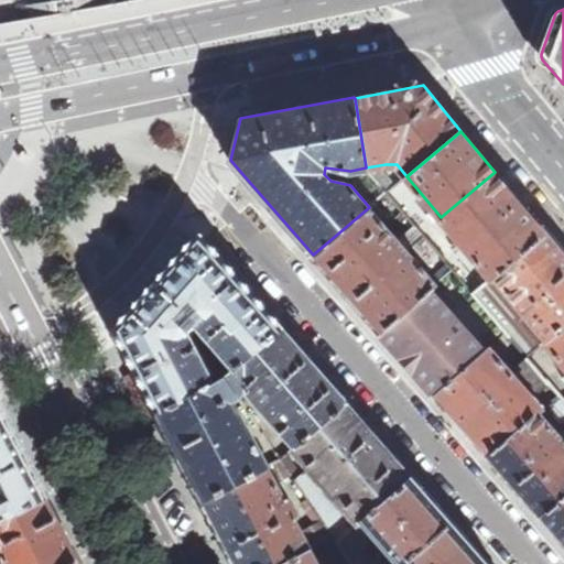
[(441,217),(491,279),(494,277),(546,232),(495,172),(441,217)]
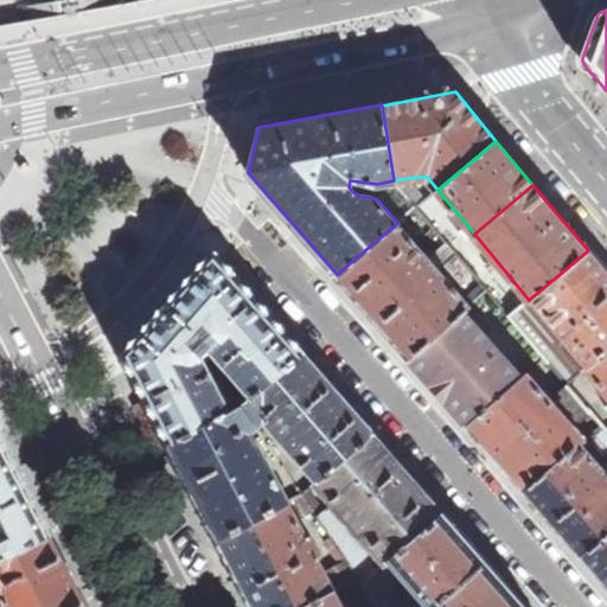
[(416,206),(397,223),(416,246),(435,229),(416,206)]
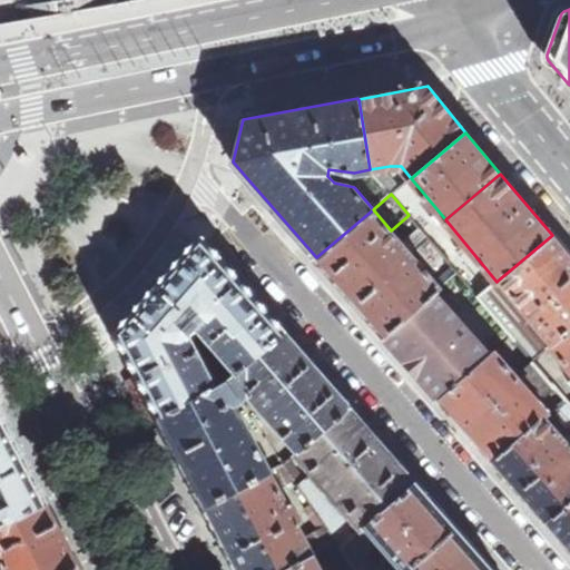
[(391,231),(373,209),(316,257),(385,335),(434,292),(441,287),(412,254),(391,231)]
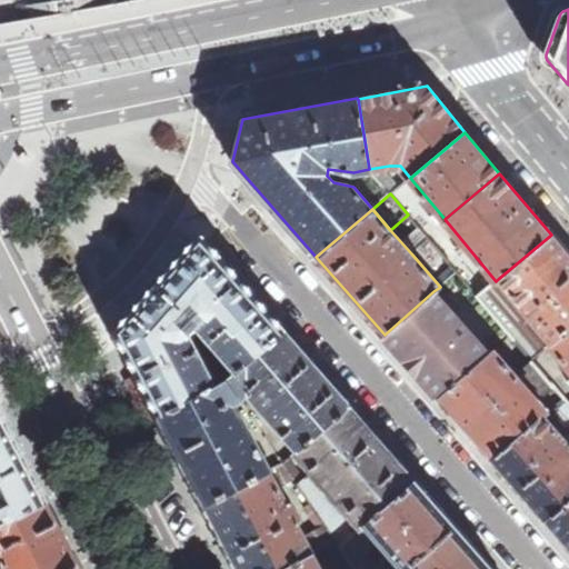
[(419,246),(428,239),(426,235),(419,228),(411,218),(402,226),(419,246)]
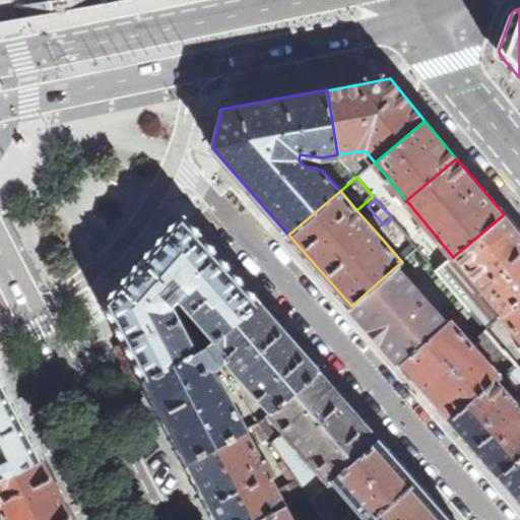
[(389,214),(399,206),(393,199),(383,208),(389,214)]
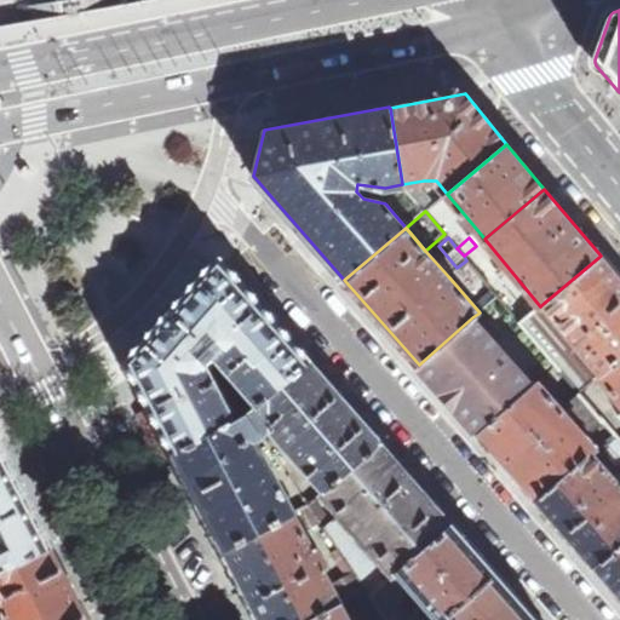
[(489,286),(503,275),(476,246),(464,256),(466,260),(489,286)]
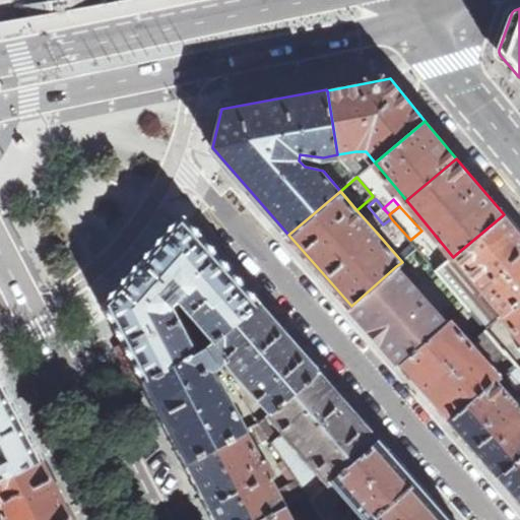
[(505,315),(519,302),(519,233),(504,214),(455,255),(485,291),(505,315)]
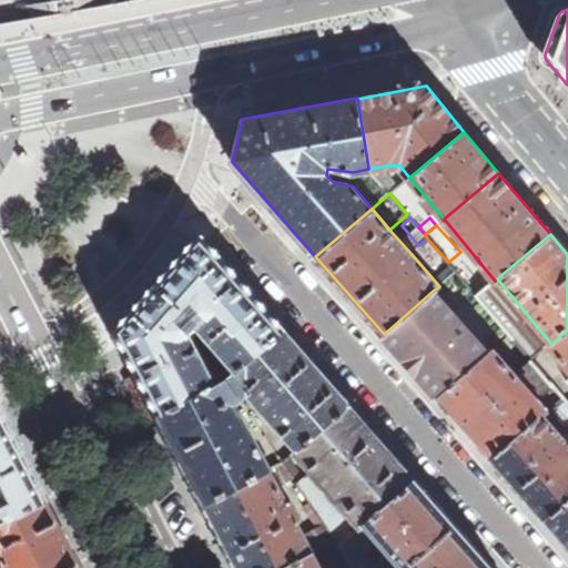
[(236,372),(285,330),(203,236),(202,235),(201,235),(199,235),(198,236),(115,330),(115,331),(115,332),(159,416),(216,385),(189,334),(196,327),(236,372)]
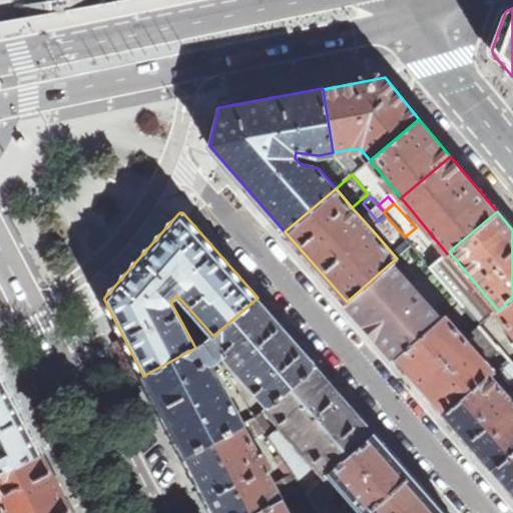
[(405,236),(386,215),(378,221),(371,228),(397,259),(412,245),(405,236)]
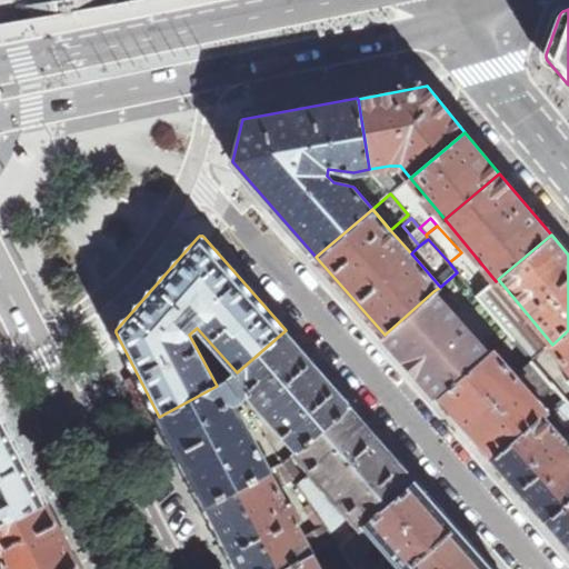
[(531,319),(498,279),(496,281),(478,296),(532,360),(533,361),(545,350),(525,326),(531,319)]
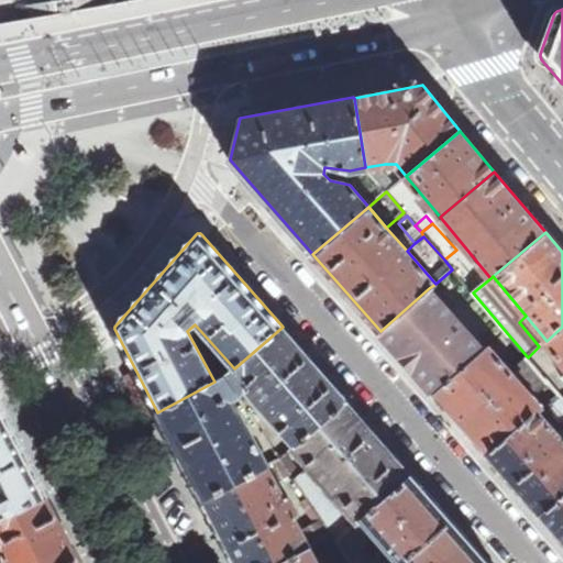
[(484,351),(429,288),(381,331),(434,394),(484,351)]
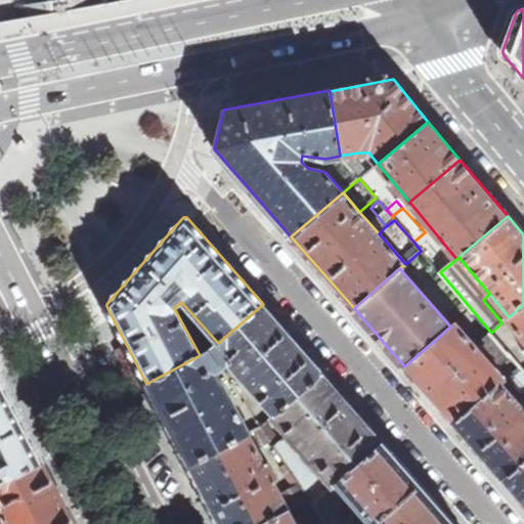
[(273,416),(323,373),(263,304),(218,343),(210,350),(221,366),(228,360),(236,373),(273,416)]
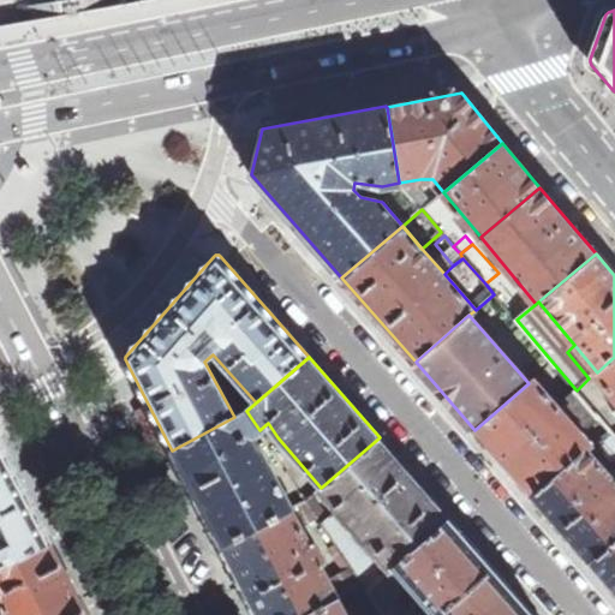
[(614,357),(597,372),(595,375),(614,399),(614,357)]
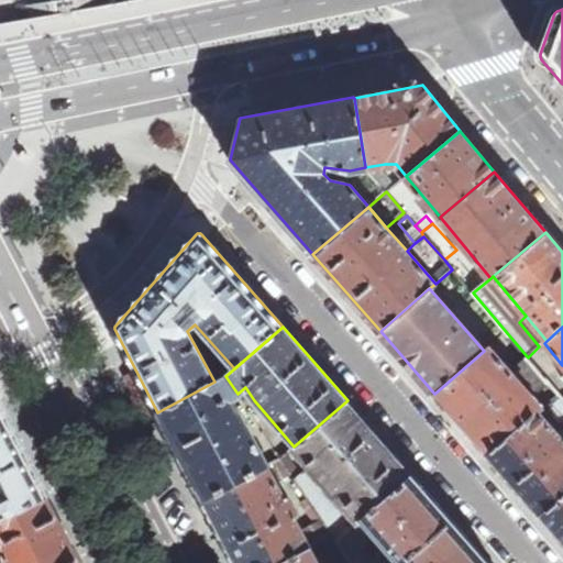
[(488,348),(484,351),(434,394),(487,453),(538,411),(541,408),(488,348)]
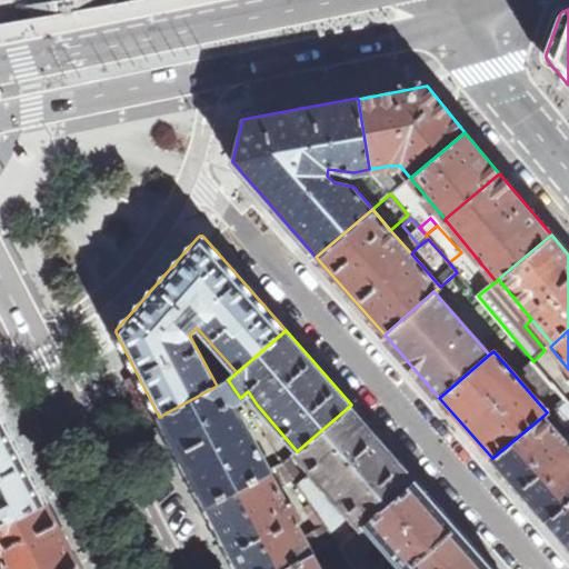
[(556,388),(533,361),(532,360),(521,369),(545,397),(556,388)]
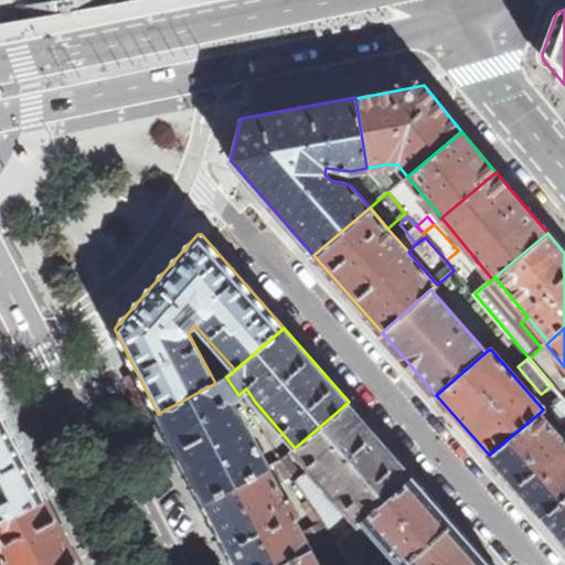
[(215,383),(158,414),(203,501),(268,467),(248,430),(247,430),(240,416),(238,416),(231,402),(238,395),(226,377),(215,383)]
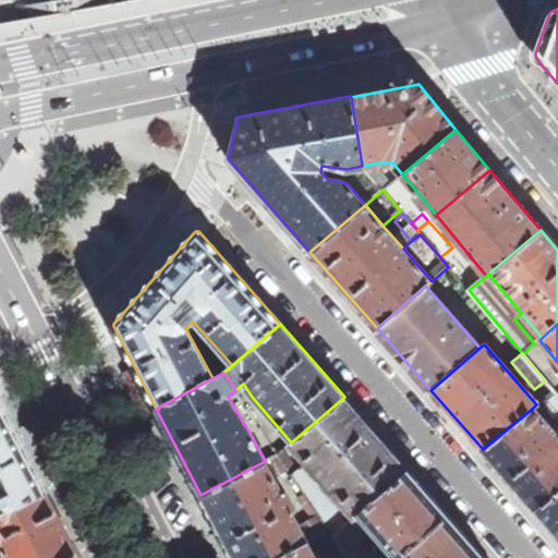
[(533,408),(552,429),(557,423),(557,396),(554,390),(536,404),(533,408)]
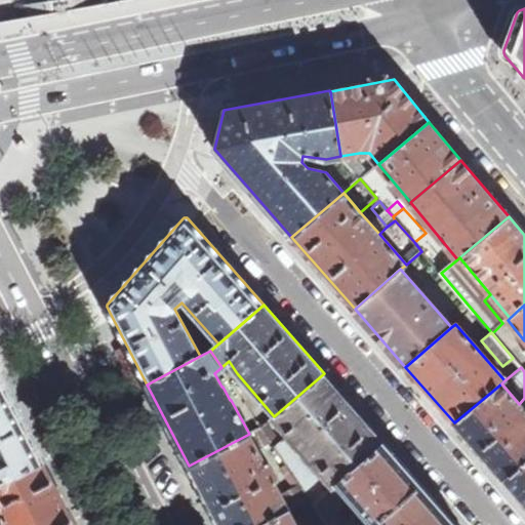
[(337,484),(384,442),(324,373),(274,416),(273,417),(333,487),(337,484)]
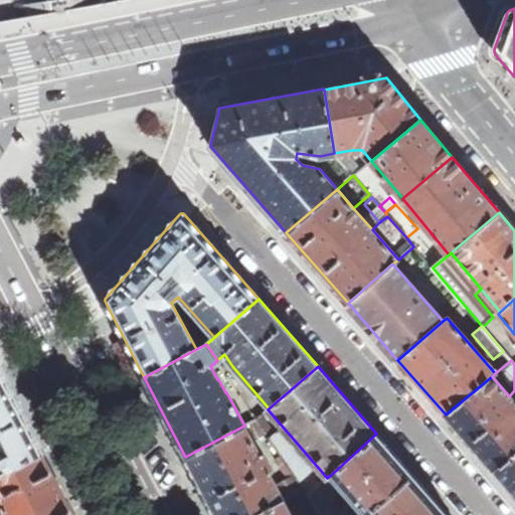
[(0,475),(42,453),(43,452),(23,413),(22,414),(16,402),(17,401),(0,369),(0,475)]
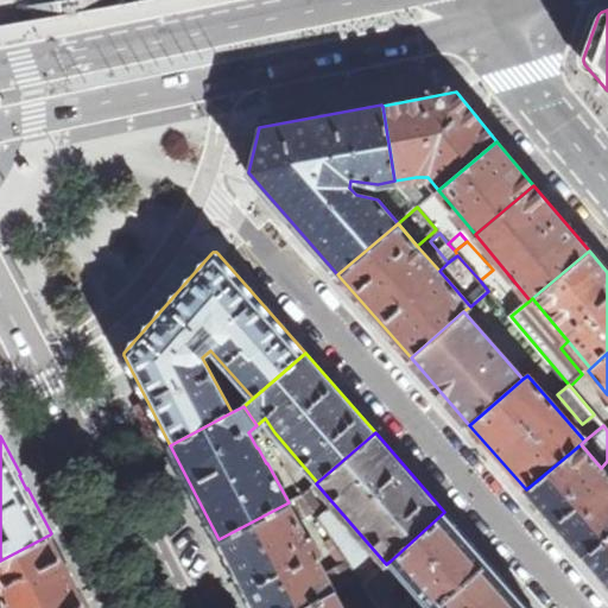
[(526,489),(583,555),(607,533),(607,472),(607,473),(601,468),(581,444),(526,489)]
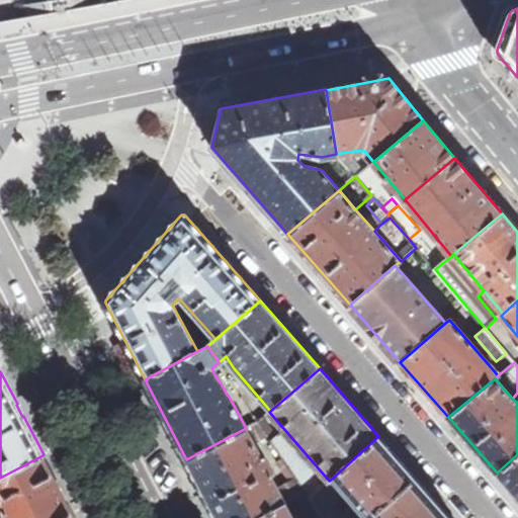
[(246,428),(254,444),(268,437),(258,422),(246,428)]
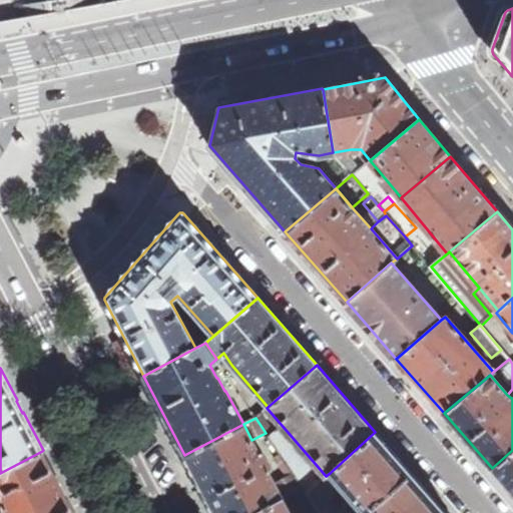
[(243,424),(184,455),(214,512),(254,512),(282,500),(274,485),(266,470),(269,464),(264,455),(258,453),(251,440),(243,424)]
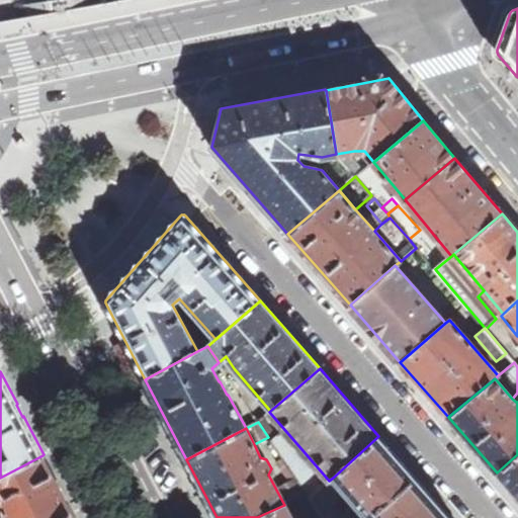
[(296,478),(300,484),(313,472),(278,433),(271,440),(296,478)]
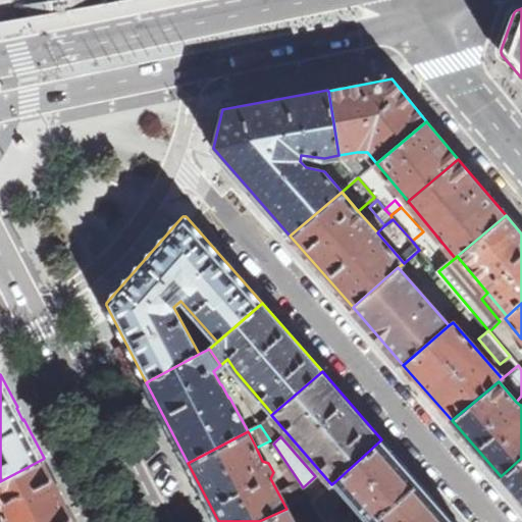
[(381,439),(335,481),(346,493),(357,506),(370,521),(373,521),(376,519),(418,480),(381,439)]
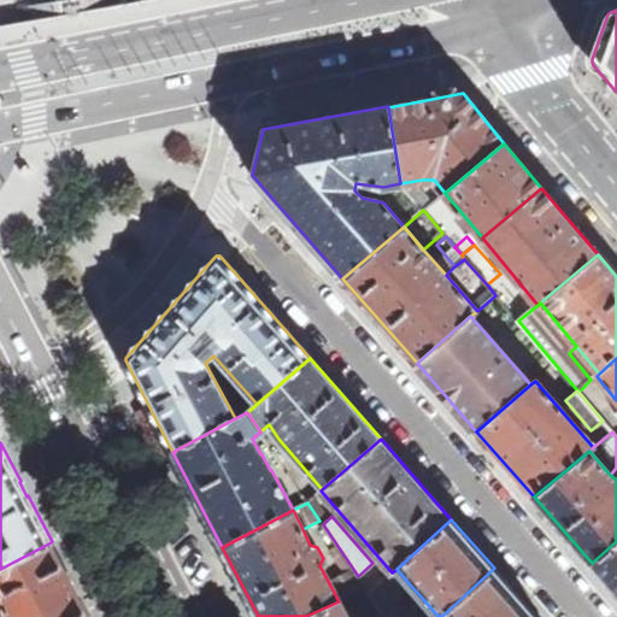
[(616,593),(616,541),(592,563),(593,565),(616,593)]
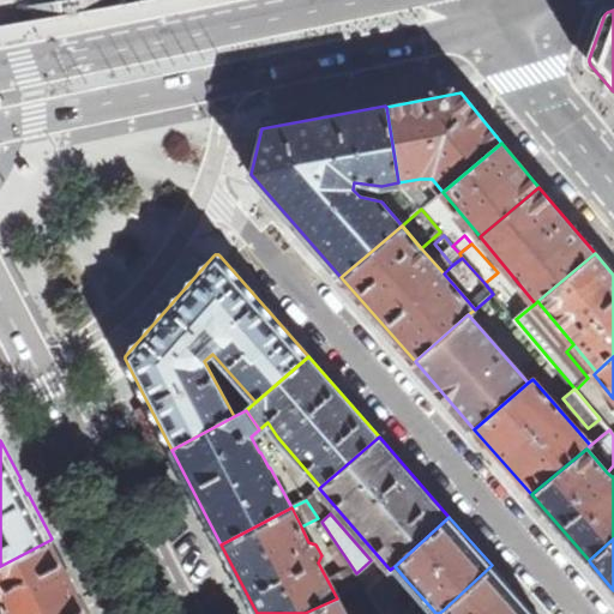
[(90,613),(88,609),(88,608),(78,589),(52,541),(50,540),(0,566),(0,594),(5,593),(11,613),(90,613)]
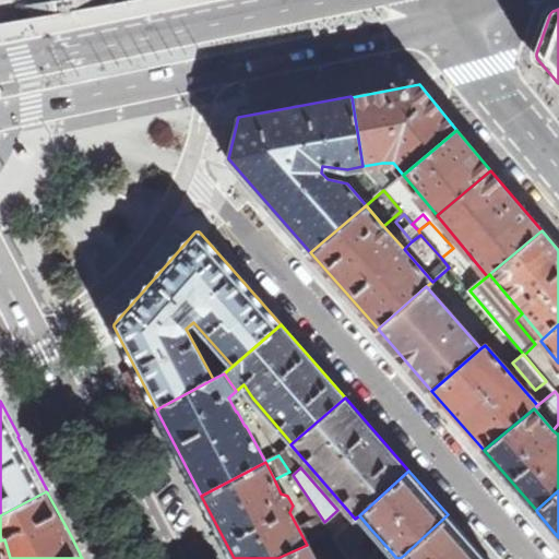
[(486,558),(448,514),(403,556),(405,558),(486,558)]
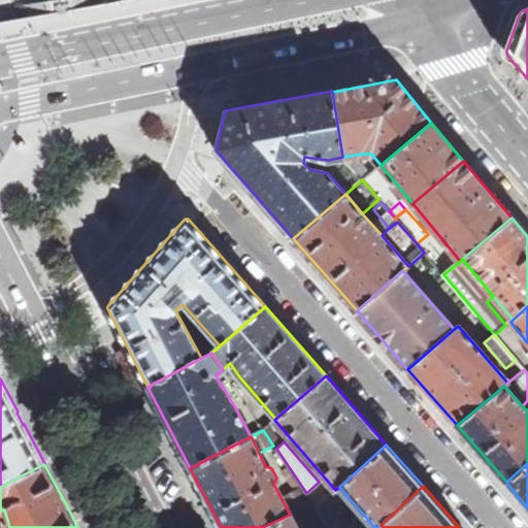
[(282,499),(290,515),(312,502),(306,493),(302,487),(282,499)]
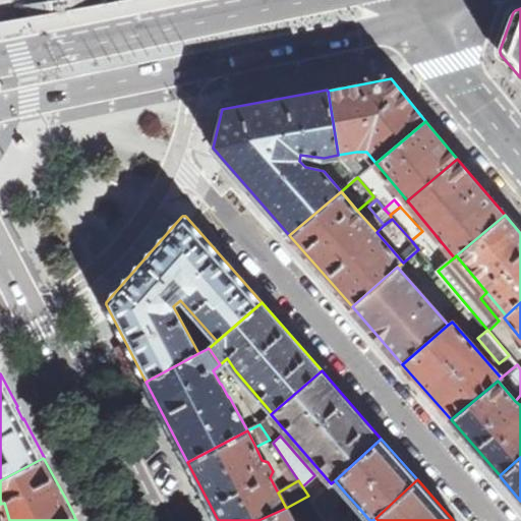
[(369,520),(356,505),(345,515),(334,502),(345,493),(335,480),(331,483),(311,501),(316,508),(325,520),(369,520)]
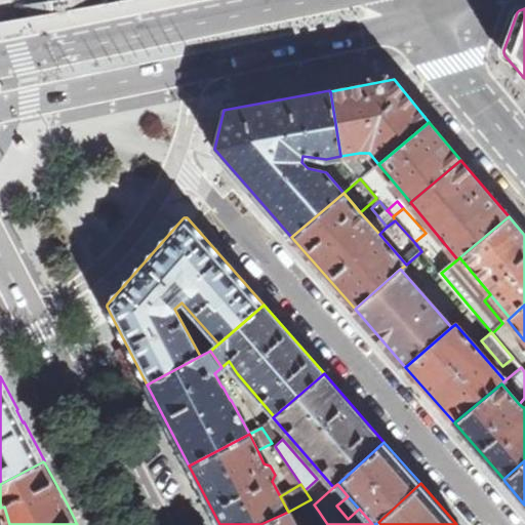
[(294,524),(288,512),(260,524),(294,524)]
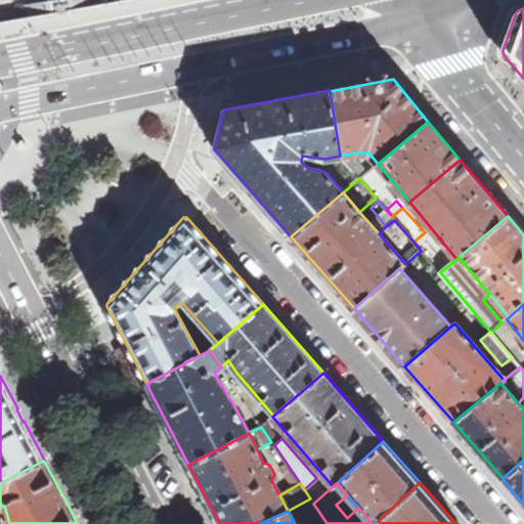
[(312,523),(326,523),(318,511),(308,518),(312,523)]
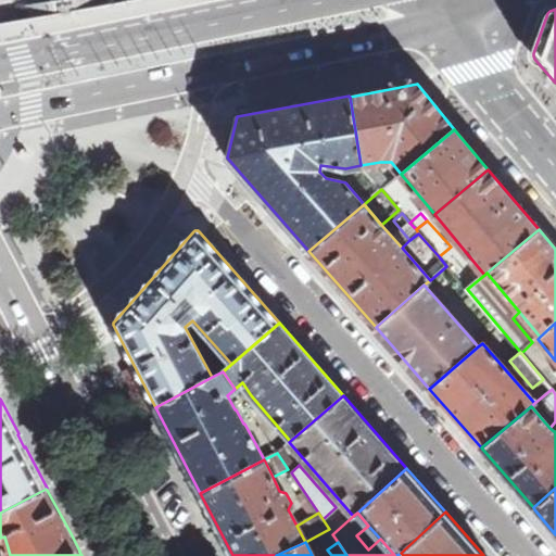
All buildings are outlined.
